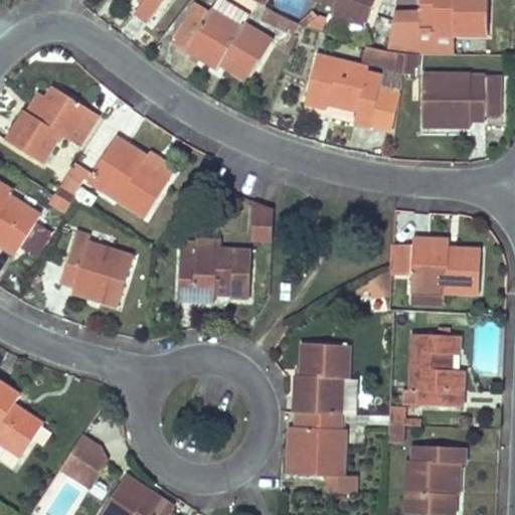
[(139,0),(143,3),(136,12),(149,22),(165,0),(139,0)]
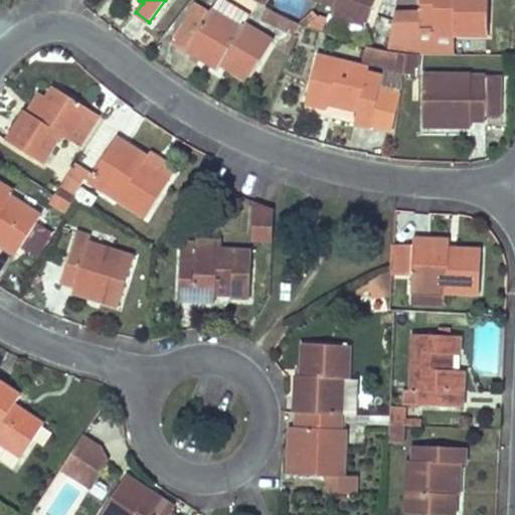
[(196,4),(176,37),(190,46),(189,49),(220,68),(222,65),(249,81),(274,41),(246,24),(250,17),(221,0),(217,0),(210,12),(196,4)]
